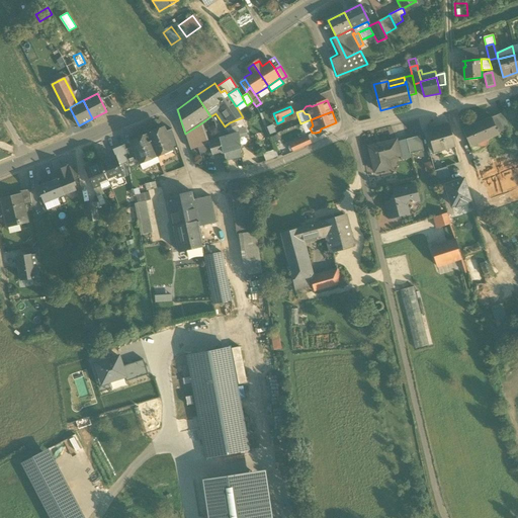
[(515,112),(505,116),(509,127),(517,123),(517,120),(516,117),(515,112)]
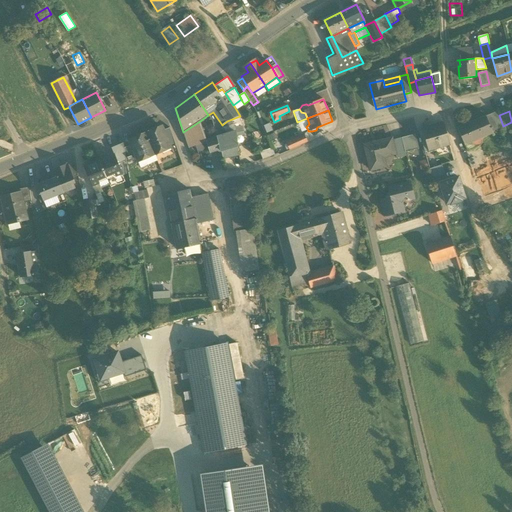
[(504,129),(503,126),(499,115),(498,112),(488,116),(495,133),(504,129)]
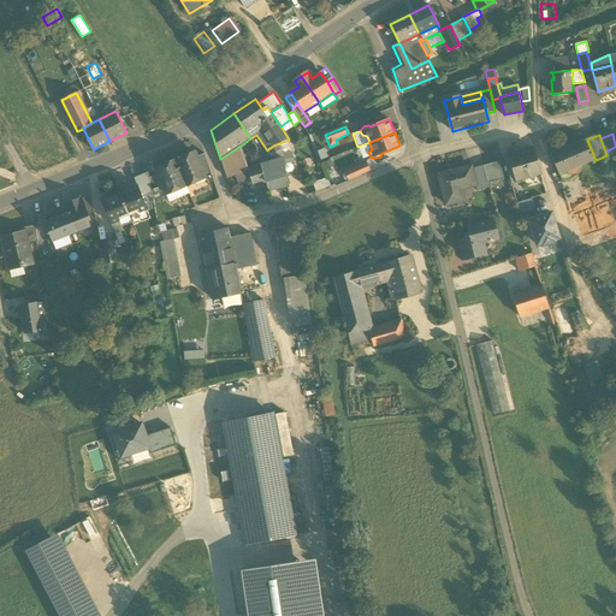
[(561,178),(564,179),(570,176),(568,171),(596,160),(587,140),(555,153),(551,154),(561,178)]
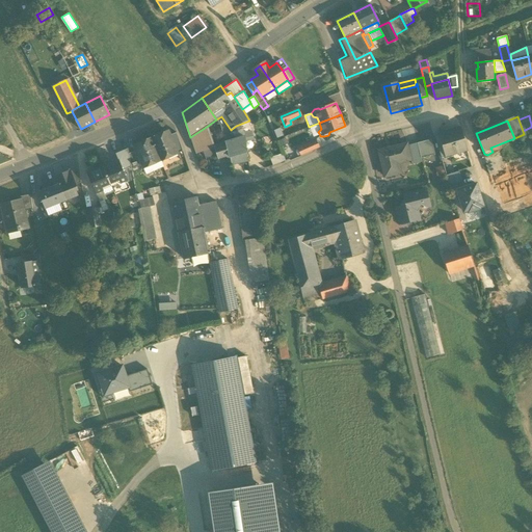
[(319,123),(309,127),(313,137),(320,135),(318,132),(321,129),(319,123)]
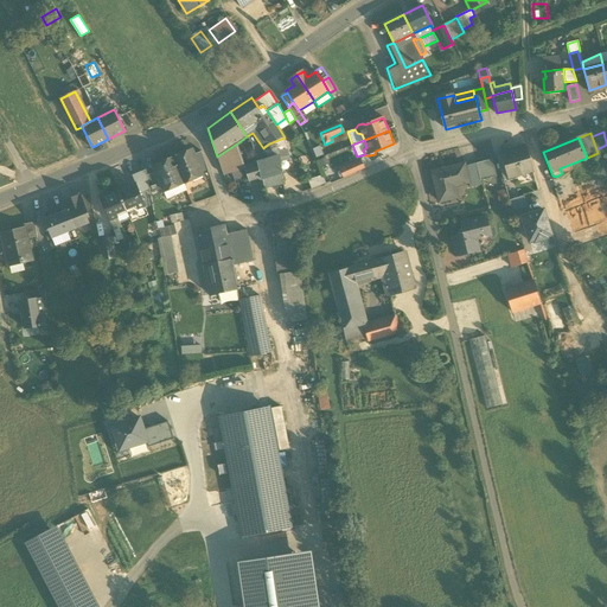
[(278,147),(275,141),(269,144),(263,148),(269,159),(279,157),(279,151),(278,147)]
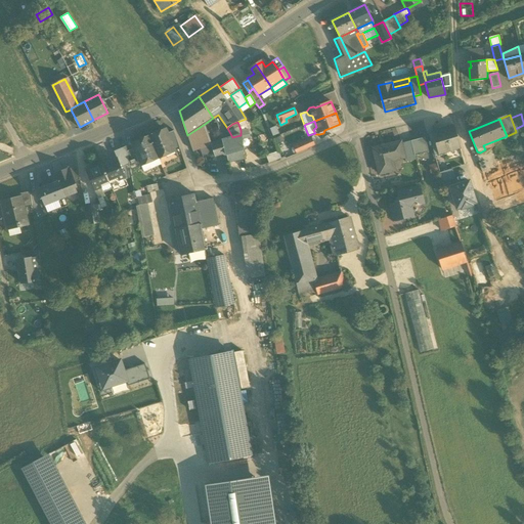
[(207,130),(205,124),(187,135),(193,151),(200,148),(203,156),(214,153),(212,144),(208,132),(207,130)]
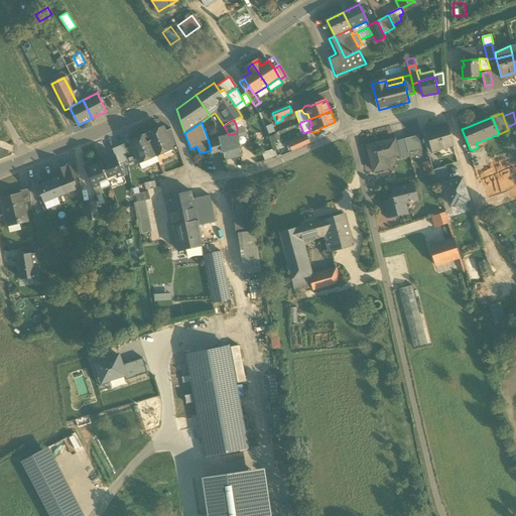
[(421,132),(427,152),(453,145),(445,124),(421,132)]
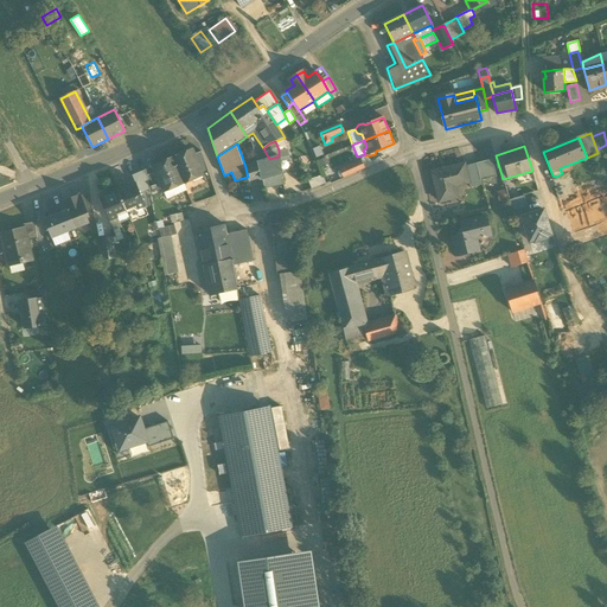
[(181,157),(173,160),(183,183),(192,179),(191,177),(202,172),(195,154),(193,152),(191,151),(183,154),(181,157)]
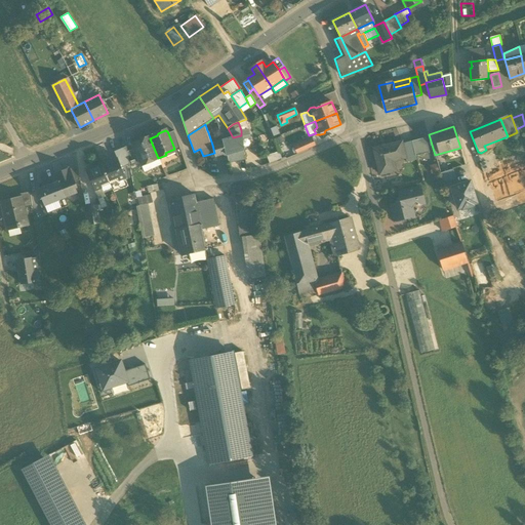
[(174,149),(175,151),(180,149),(174,131),(168,133),(174,149)]
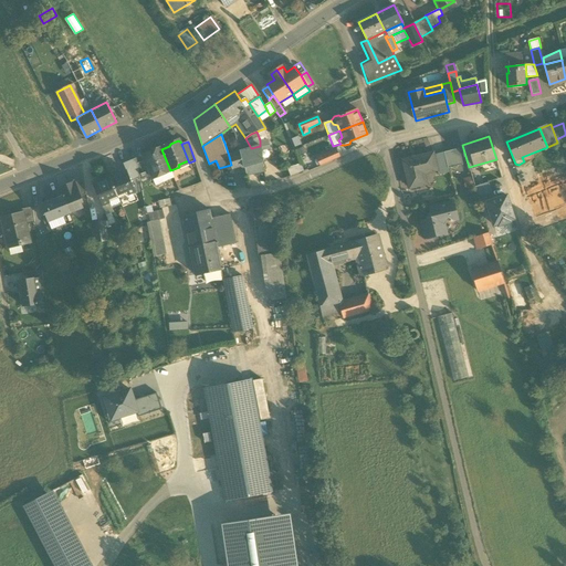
[(260,146),(251,148),(239,153),(242,164),(243,167),(244,167),(262,161),(261,150),(260,147),(260,146)]
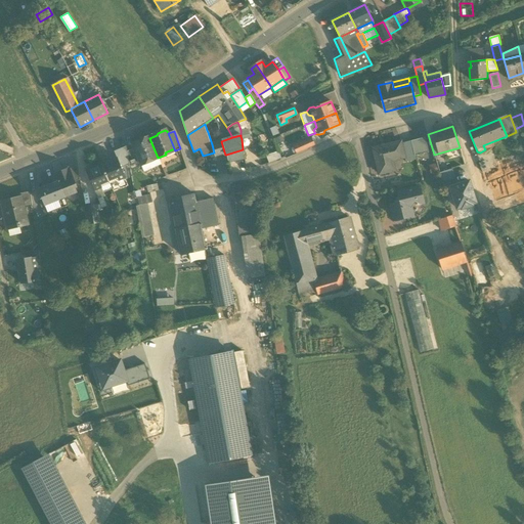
[(425,137),(410,141),(415,156),(429,153),(425,137)]
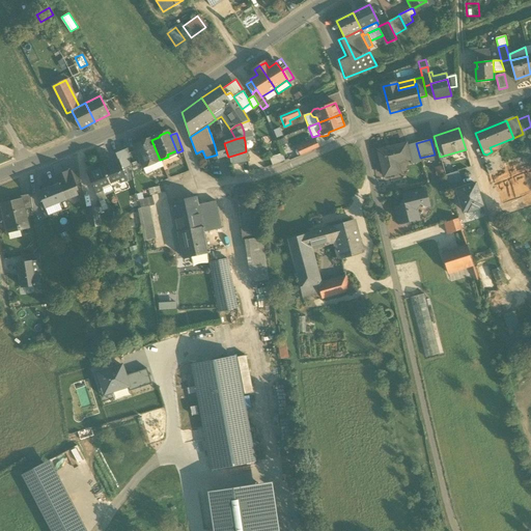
[(142,165),(151,161),(152,164),(160,160),(151,140),(144,143),(142,142),(135,145),(134,147),(136,150),(142,165)]
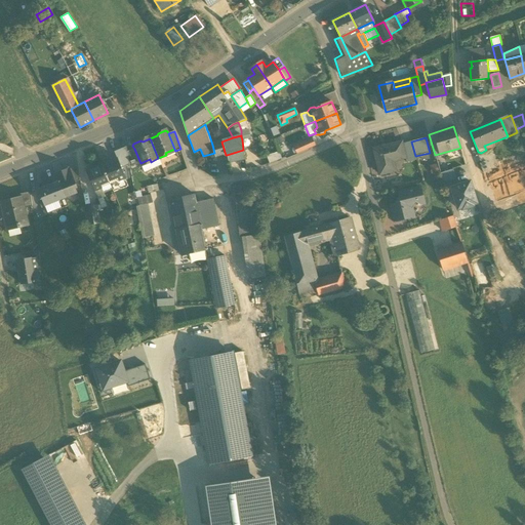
[(294,146),(297,154),(315,146),(312,138),(294,146)]
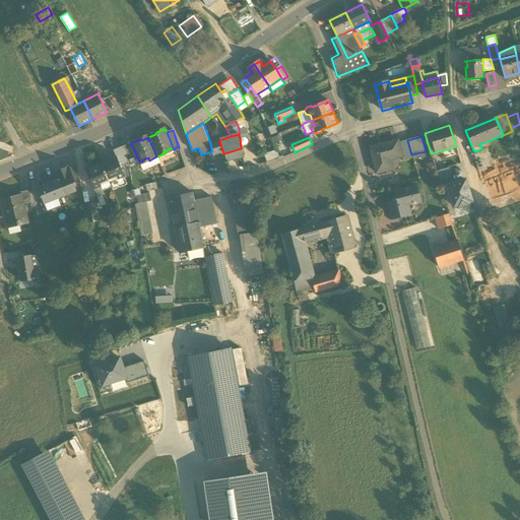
[(212,151),(213,153),(222,150),(219,140),(210,143),(212,151)]
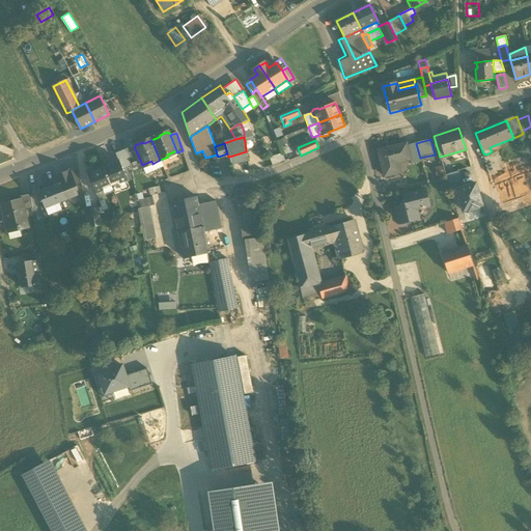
[(421,162),(420,158),(416,143),(408,145),(411,160),(410,161),(411,164),(421,162)]
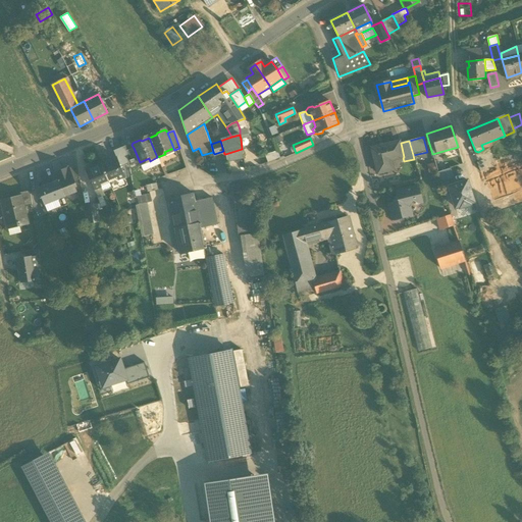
[(371,149),(377,174),(392,170),(389,161),(392,160),(403,158),(404,157),(401,143),(400,142),(371,149)]
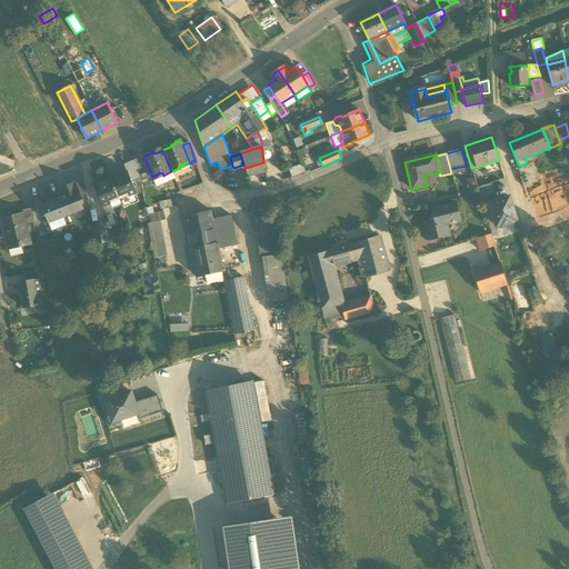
[(127,172),(131,182),(140,179),(138,165),(137,159),(123,165),(127,172)]
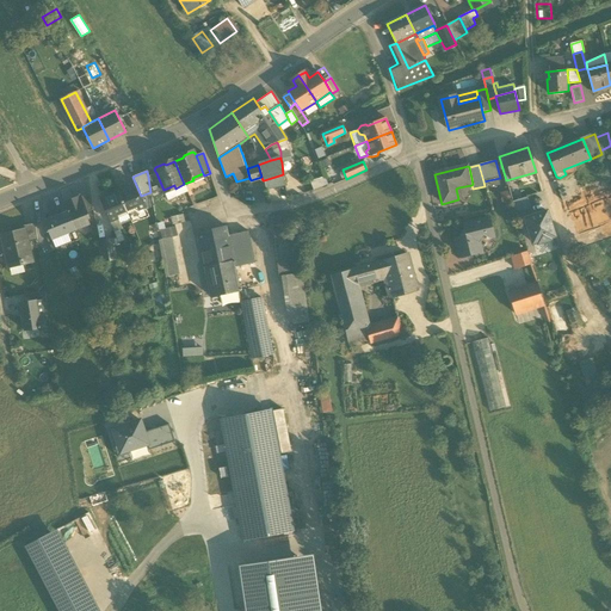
[(150,192),(152,195),(164,190),(156,173),(148,177),(150,192)]
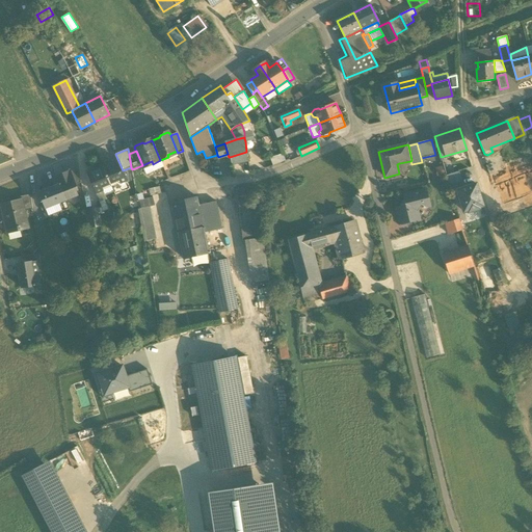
[(246,152),(230,157),(232,164),(248,161),(246,152)]
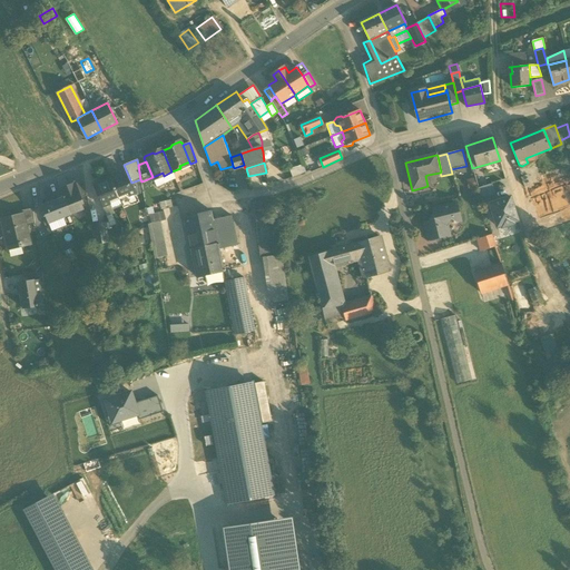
[(290,169),(293,177),(306,172),(303,164),(290,169)]
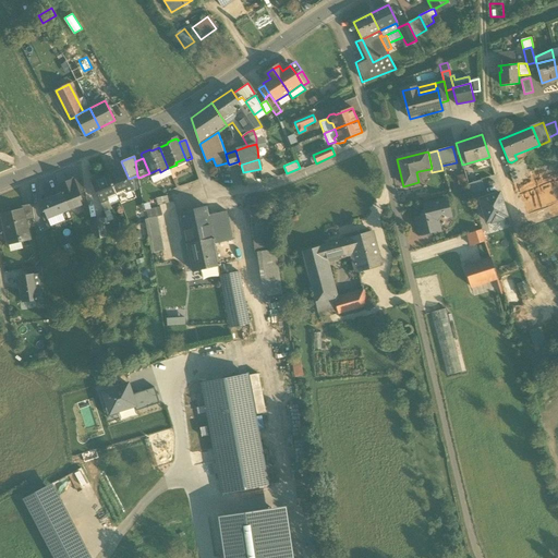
[(537,182),(543,180),(556,174),(552,166),(534,173),(537,182)]
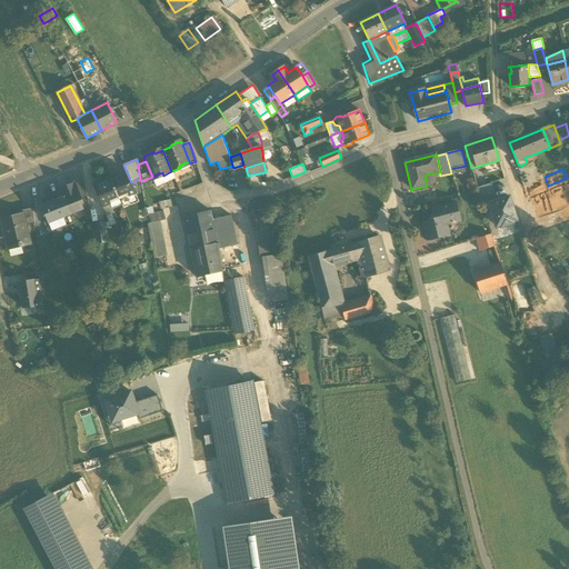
[(175,179),(171,171),(163,176),(166,182),(175,179)]
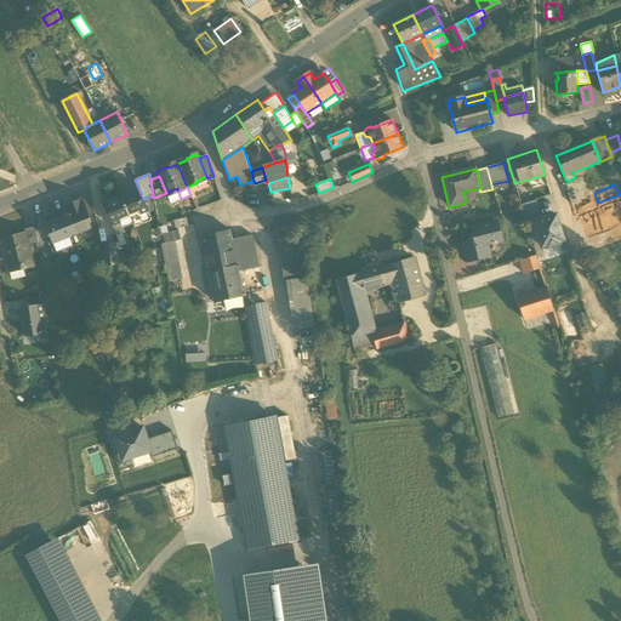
[(131,191),(120,195),(129,215),(138,211),(140,214),(148,210),(143,199),(138,188),(137,188),(138,189),(132,192),(131,191)]
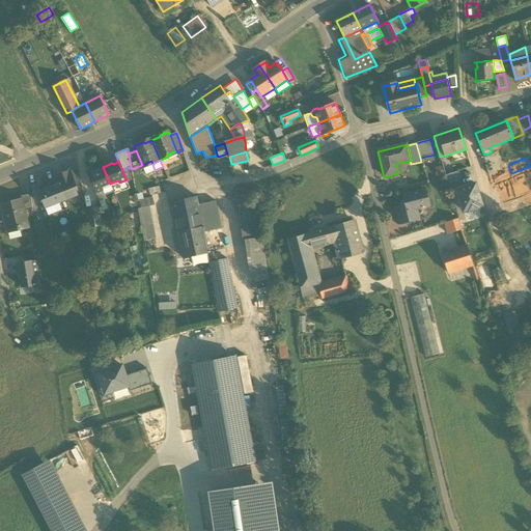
[(155,170),(152,164),(151,161),(142,165),(146,174),(155,170)]
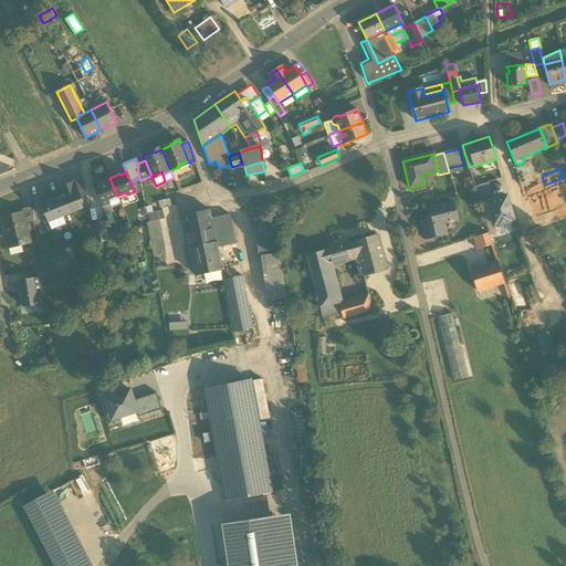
[(519,178),(522,186),(527,184),(527,179),(524,173),(519,175),(519,178)]
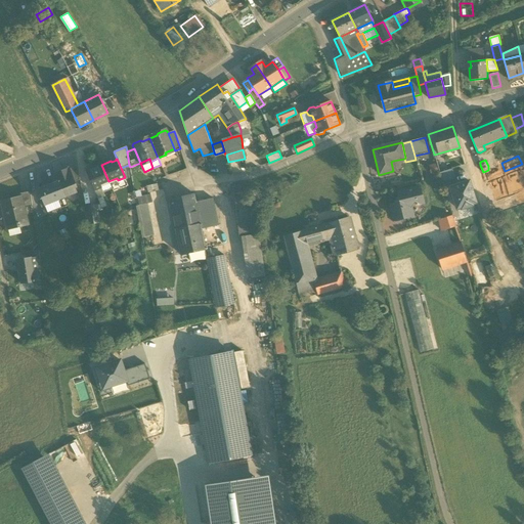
[(510,169),(513,175),(518,173),(520,178),(523,175),(523,162),(522,164),(510,169)]
